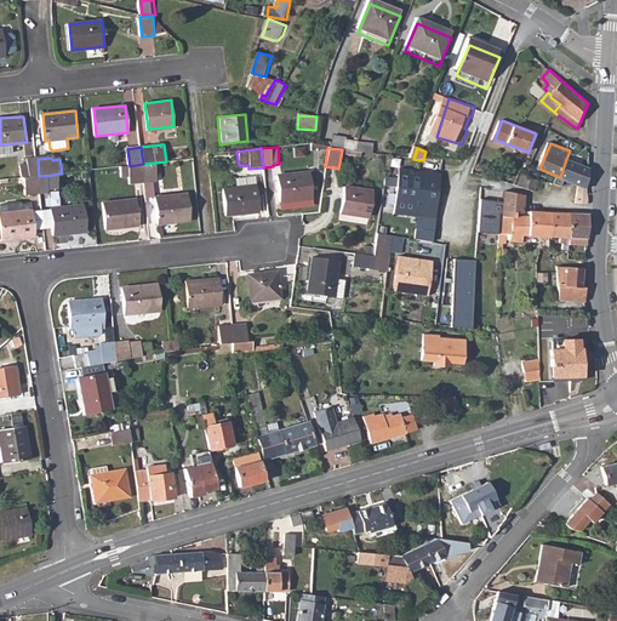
[(21,165),(22,178),(26,177),(39,176),(38,159),(28,160),(28,165),(21,165)]
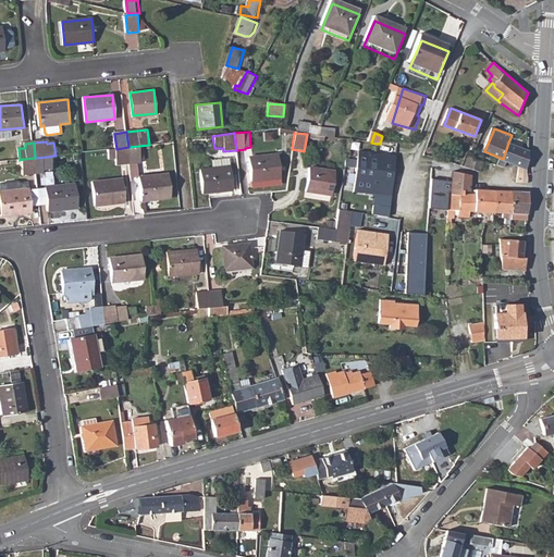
[(503,159),(501,164),(506,166),(508,161),(529,170),(530,150),(508,143),(503,159)]
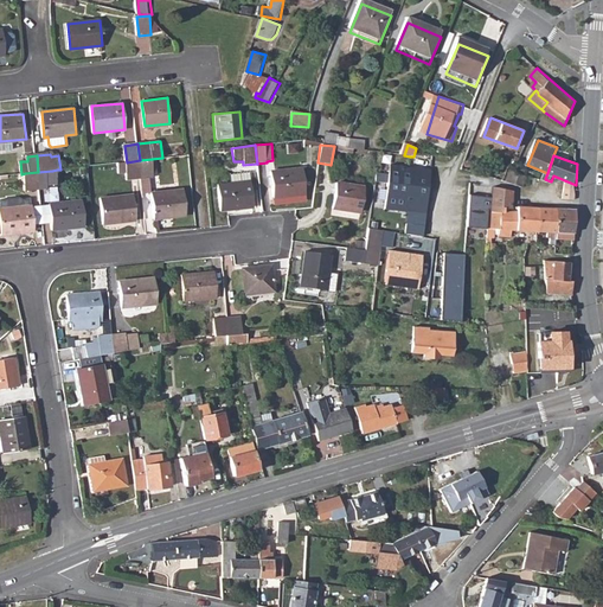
[(152,159),(140,160),(142,179),(154,177),(152,159)]
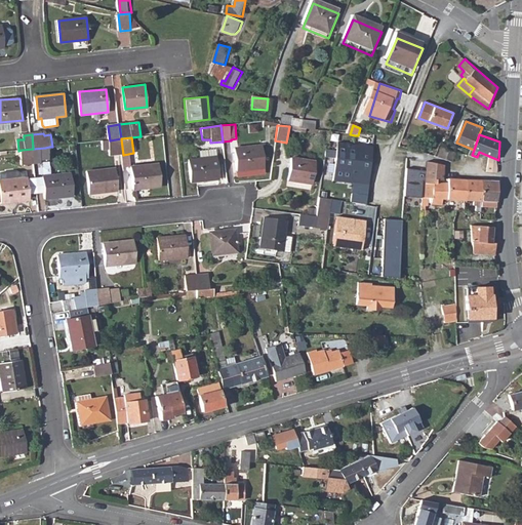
[(110,140),(103,140),(104,151),(110,150),(111,156),(123,155),(121,138),(110,140)]
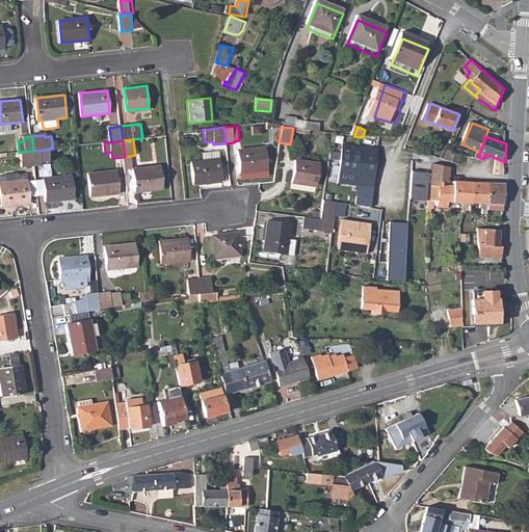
[(345,143),(340,182),(376,187),(381,149),(345,143)]
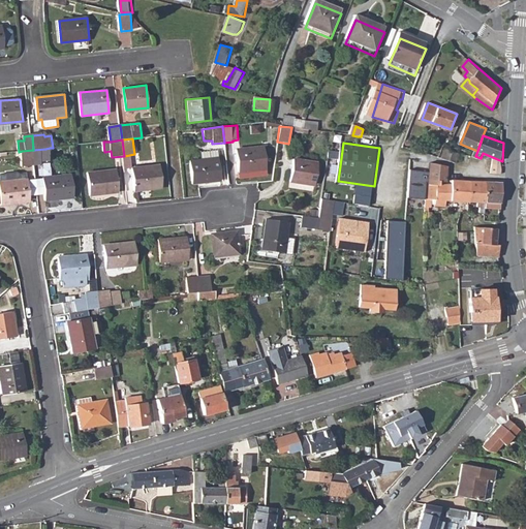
[(264,147),(236,150),(238,172),(255,169),(266,168),(264,147)]
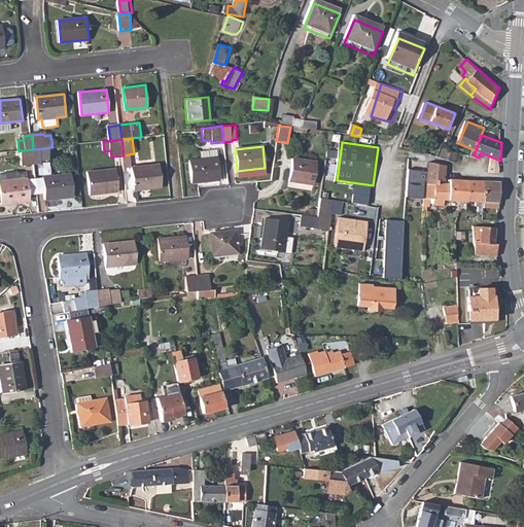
[(45,148),(33,149),(35,165),(43,164),(43,162),(50,161),(49,147),(45,148)]
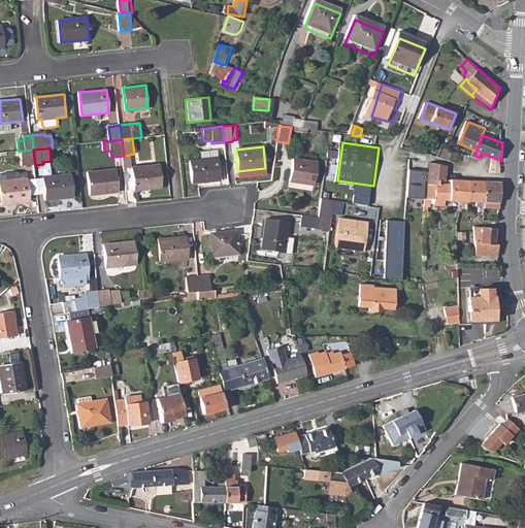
[(444,153),(441,158),(456,163),(460,154),(446,147),(444,153)]
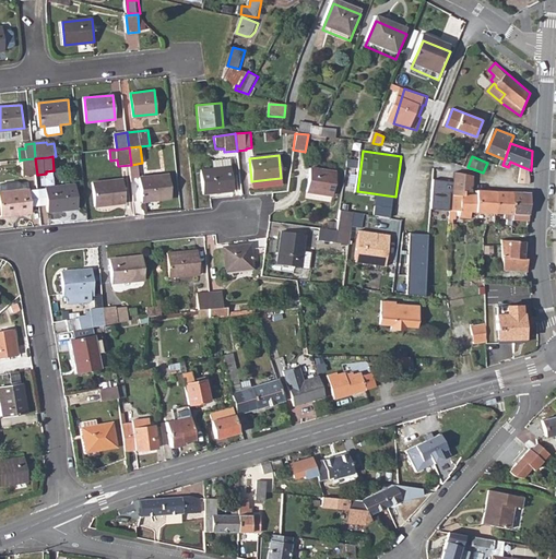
[(35,158),(23,159),(25,176),(37,175),(35,158)]
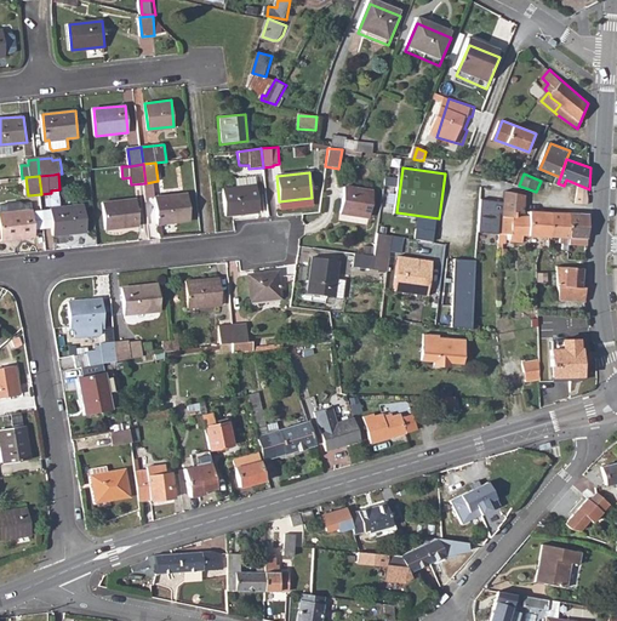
[(235,189),(222,191),(226,217),(258,214),(255,180),(234,182),(235,189)]
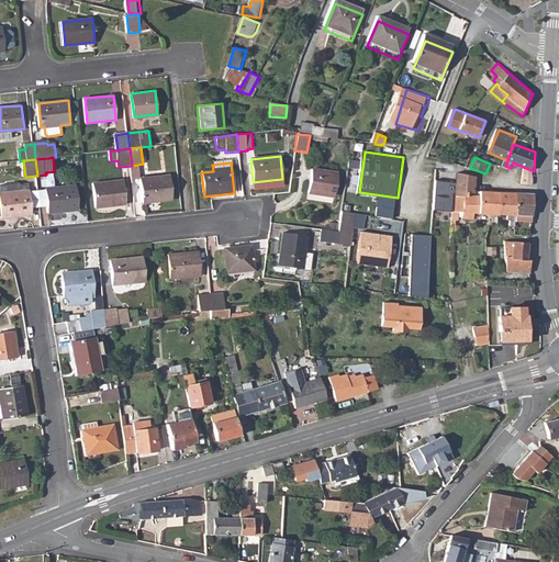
[(310,169),(308,192),(334,194),(336,172),(310,169)]
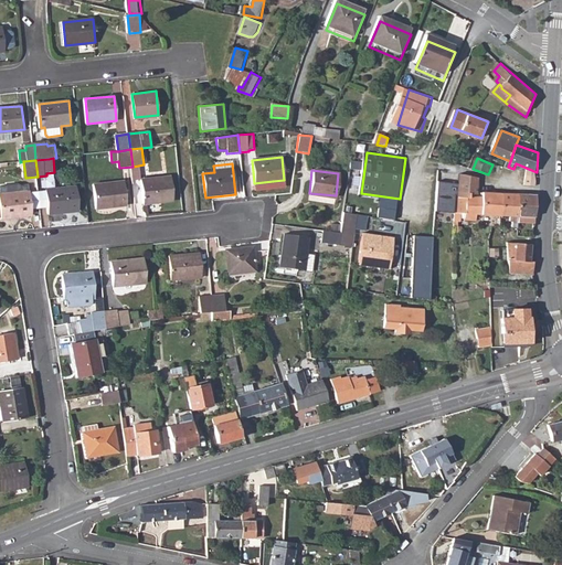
[(171,176),(141,179),(144,202),(173,199),(171,176)]
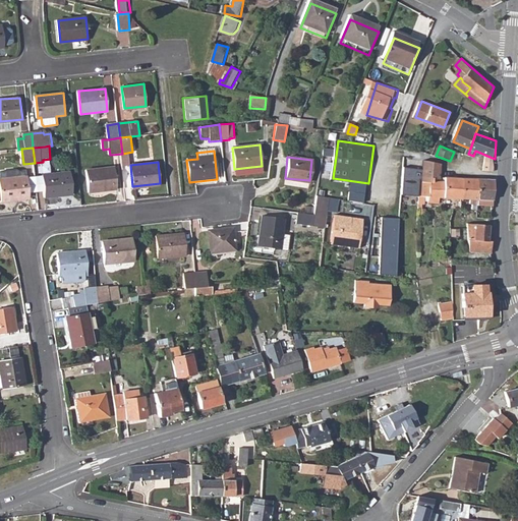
[(424,180),(423,181),(434,182),(435,181),(435,178),(441,179),(442,165),(434,163),(425,162),(424,170),(414,169),(414,180),(424,180)]
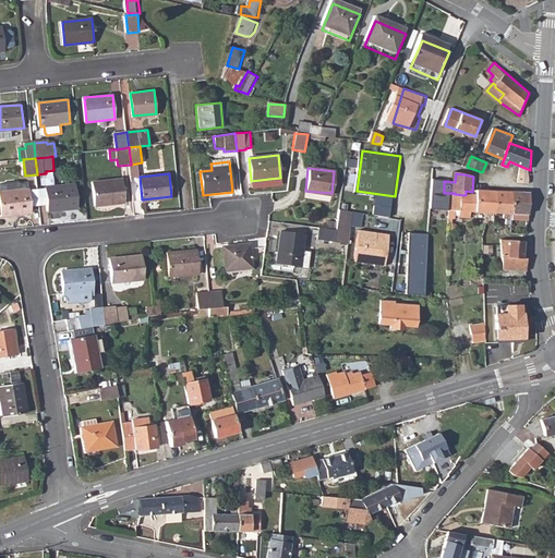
[(124,179),(94,181),(96,205),(127,202),(124,179)]
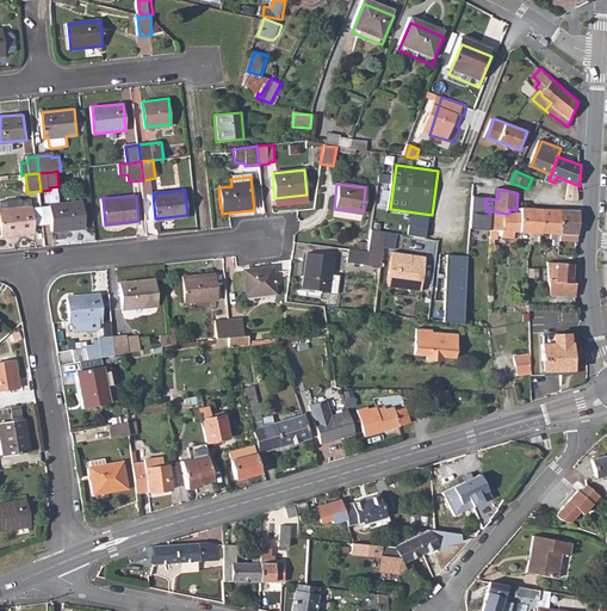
[(2,211),(0,211),(2,236),(36,233),(33,209),(30,209),(30,204),(23,205),(18,202),(2,203),(2,211)]
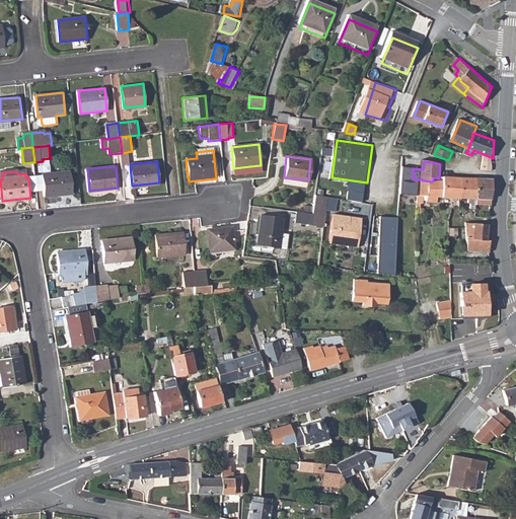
[(71,172),(44,175),(46,196),(74,193),(71,172)]
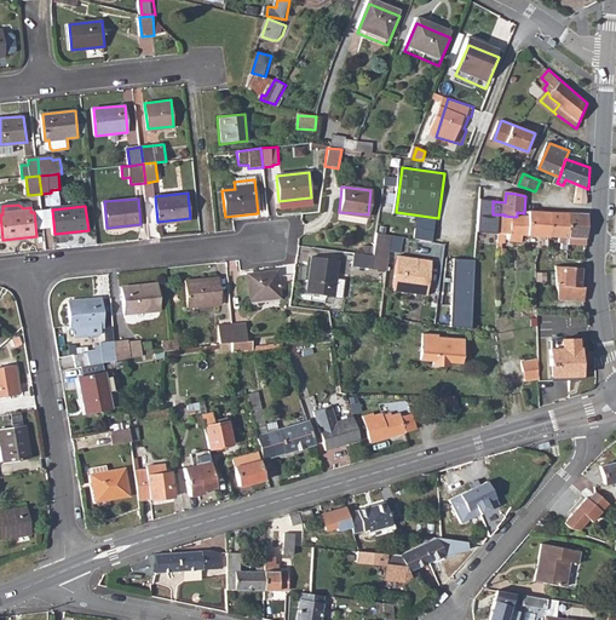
[(502,216),(501,234),(512,234),(512,241),(524,242),(524,235),(550,236),(552,212),(531,211),(531,216),(524,216),(517,216),(516,217),(504,216),(502,216)]
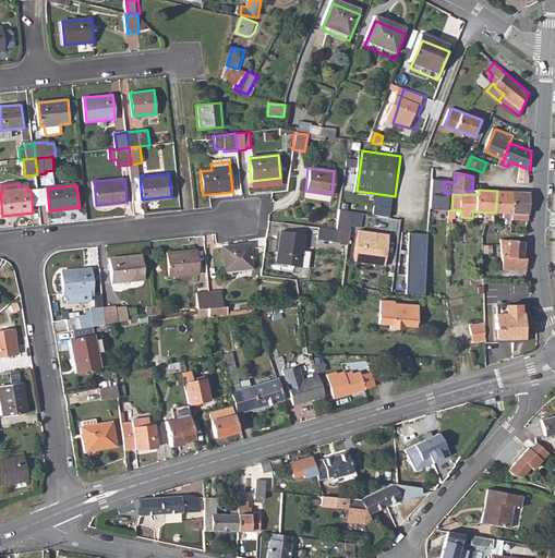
[(497,191),(495,213),(504,213),(504,217),(506,218),(506,223),(513,223),(513,219),(513,214),(514,191),(497,191)]
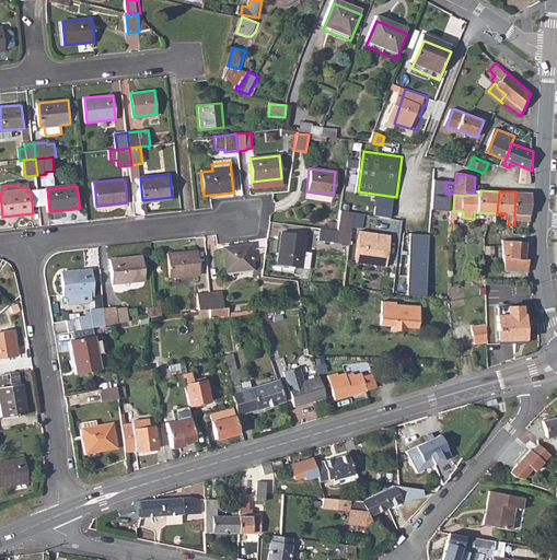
[(515,191),(514,214),(532,217),(533,194),(515,191)]
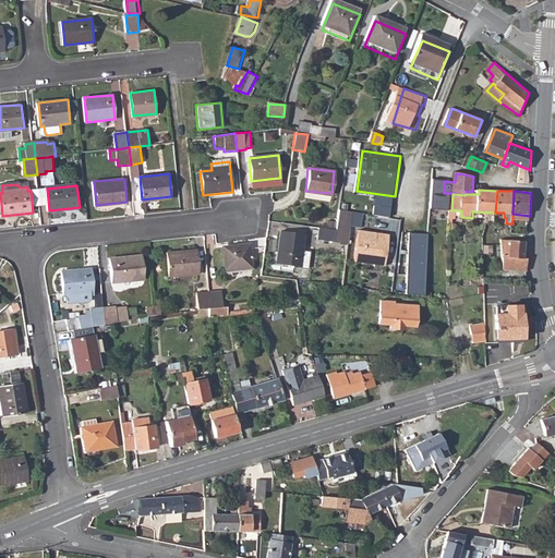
[(338,223),(336,237),(349,238),(352,220),(363,222),(364,214),(340,209),(338,223)]
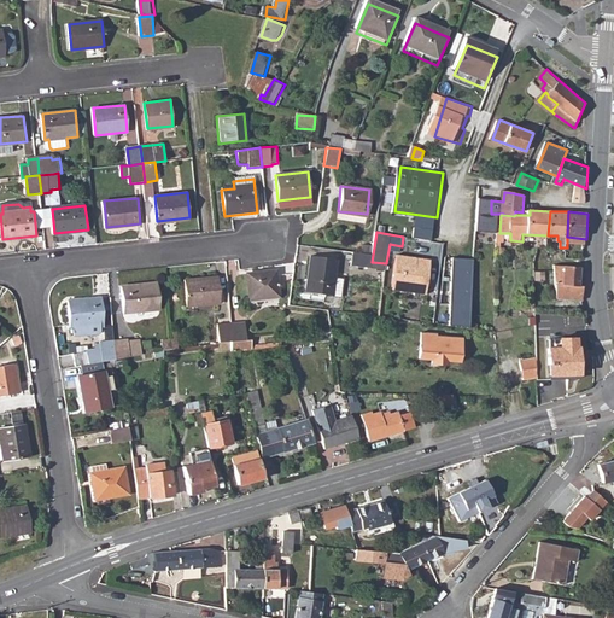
[(355,246),(354,260),(372,262),(374,248),(355,246)]
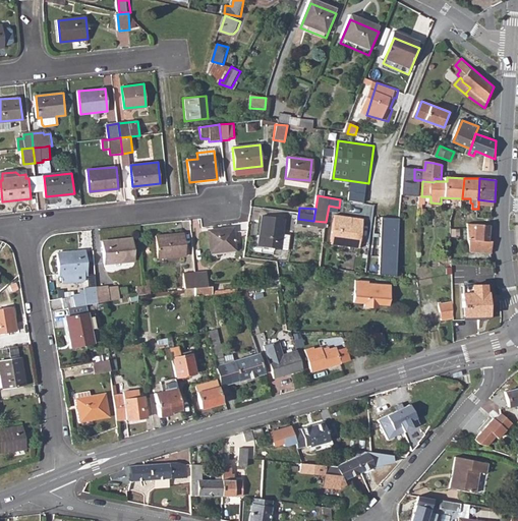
[(364,247),(367,217),(337,214),(334,244),(364,247)]
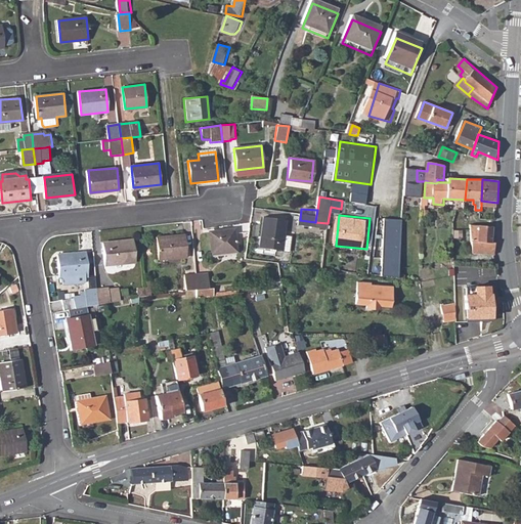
[(261,247),(284,250),(286,234),(288,220),(266,217),(261,247)]
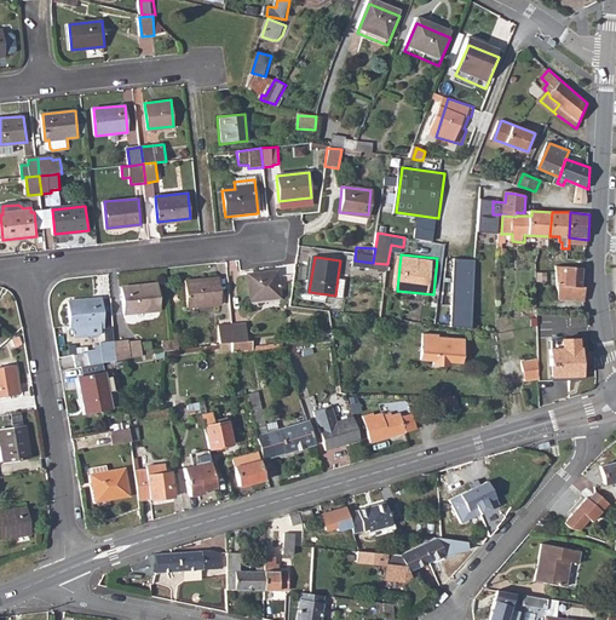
[(456,259),(453,327),(473,329),(477,260),(456,259)]
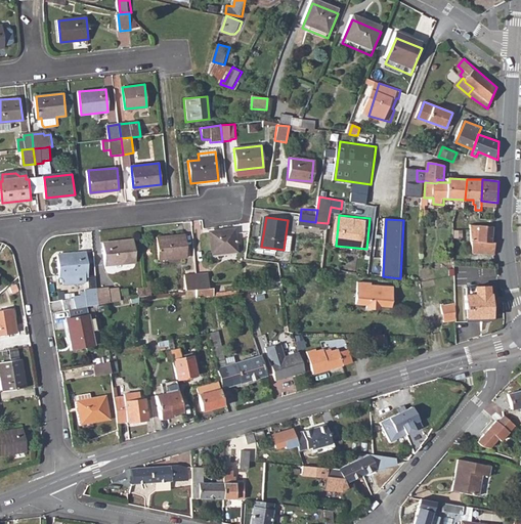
[(494,227),(472,225),(473,252),(495,254),(496,244),(493,244),(494,227)]
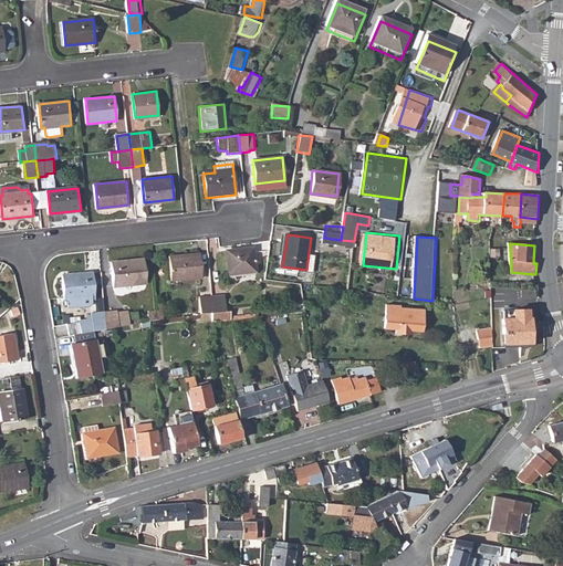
[(253,248),(227,250),(229,274),(256,271),(253,248)]
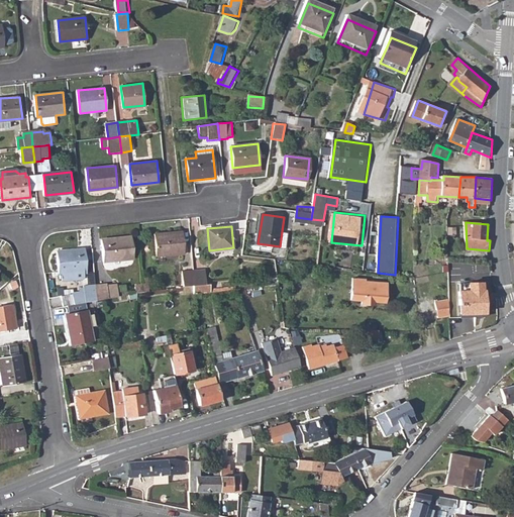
[(282,231),(280,246),(287,247),(289,233),(282,231)]
